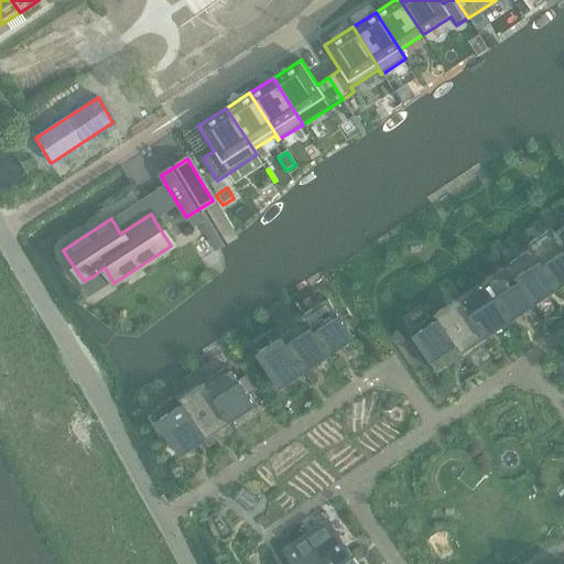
[(551,229),(563,247),(563,226),(555,232),(552,228),(551,229)]
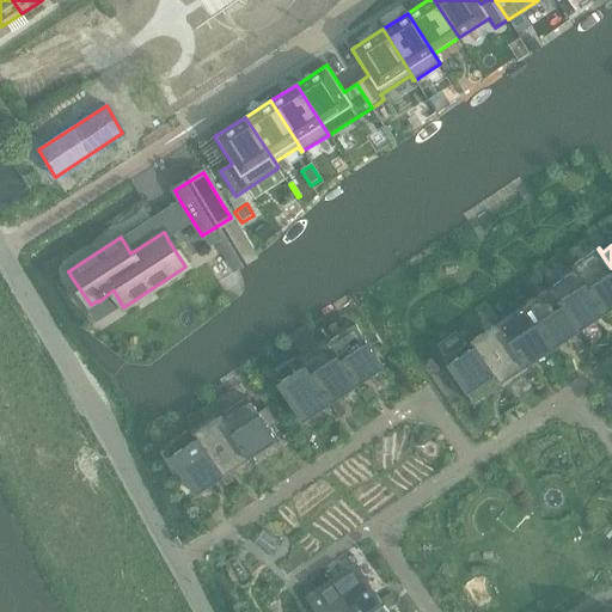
[(573,265),(605,314),(611,308),(611,268),(598,249),(573,265)]
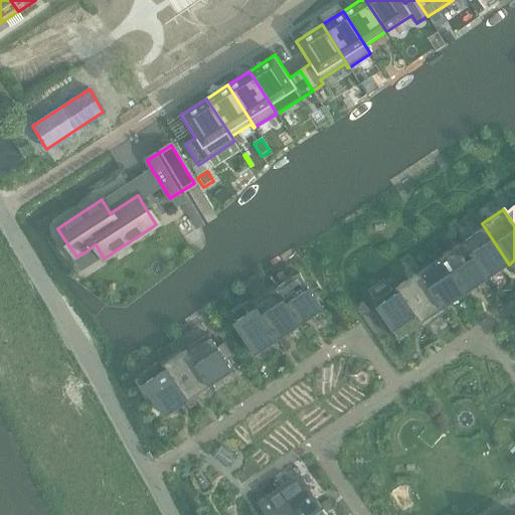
[(462,242),(487,280),(509,265),(482,223),(481,224),(483,228),(462,242)]
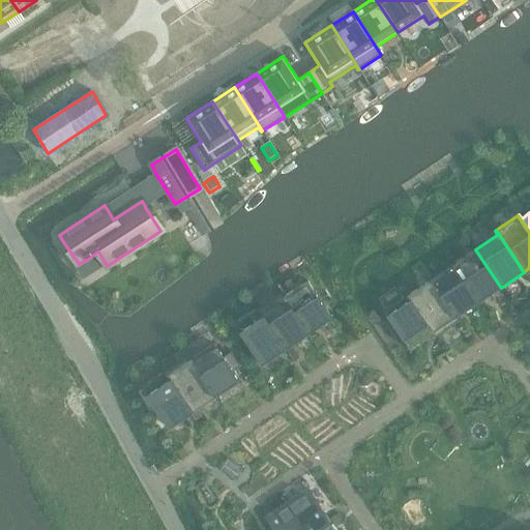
[(453,265),(478,302),(501,288),(475,249),(453,265)]
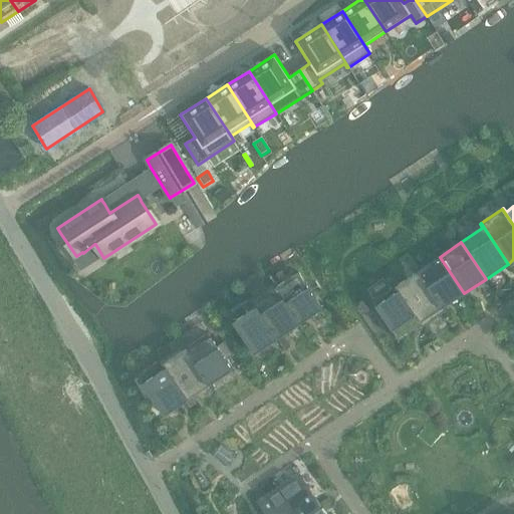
[(418,272),(445,312),(446,312),(443,308),(464,293),(440,257),(418,272)]
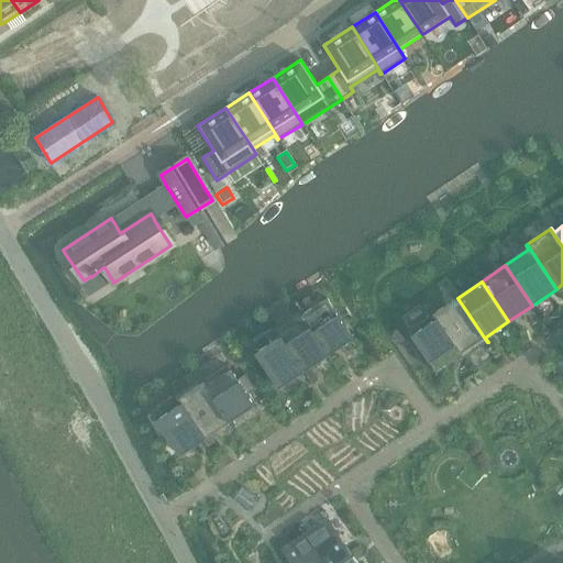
[(457,298),(433,315),(463,359),(487,342),(457,298)]
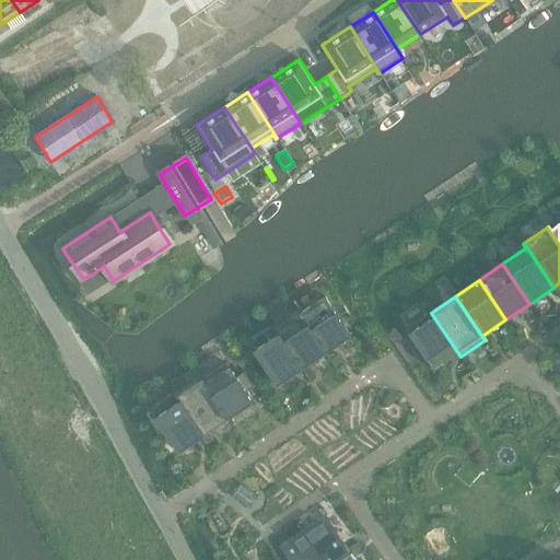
[(298,308),(296,310),(326,353),(351,337),(324,298),(300,313),(298,308)]
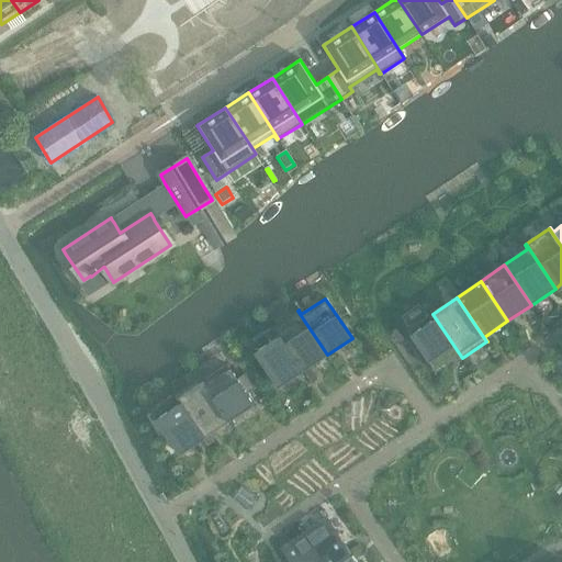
[(273,327),(303,371),(327,355),(298,311),(273,327)]
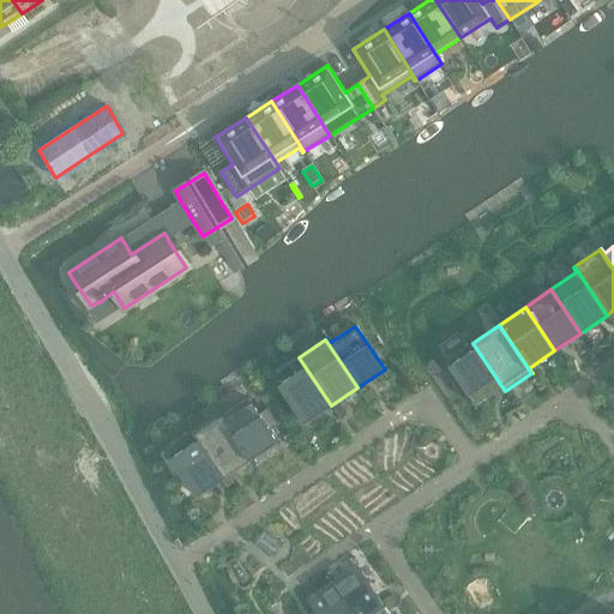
[(505,391),(473,343),(445,361),(475,405),(501,387),(504,392),(505,391)]
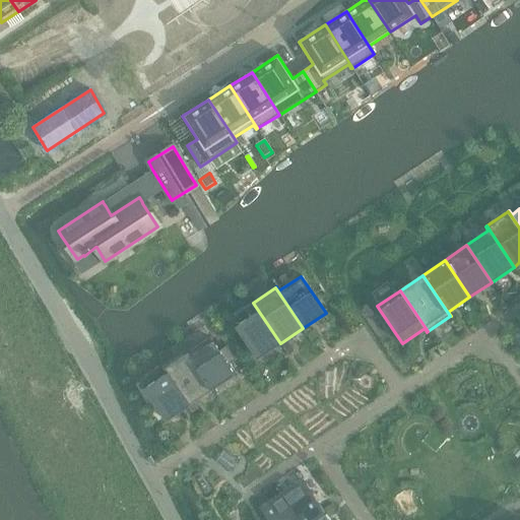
[(253,303),(230,319),(257,360),(280,343),(253,303)]
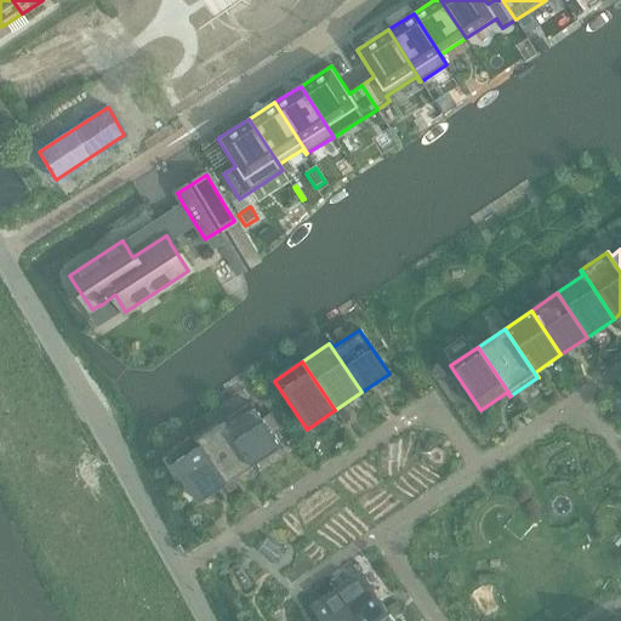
[(23,391),(6,400),(11,409),(33,397),(28,388),(23,391)]
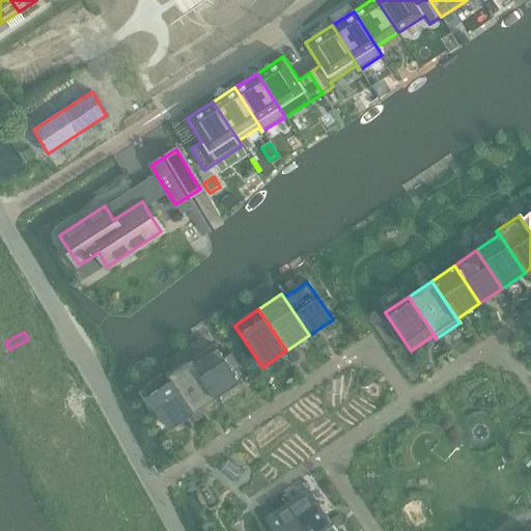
[(188,357),(217,398),(241,382),(233,372),(241,367),(231,353),(224,358),(215,344),(192,360),(190,356),(188,357)]
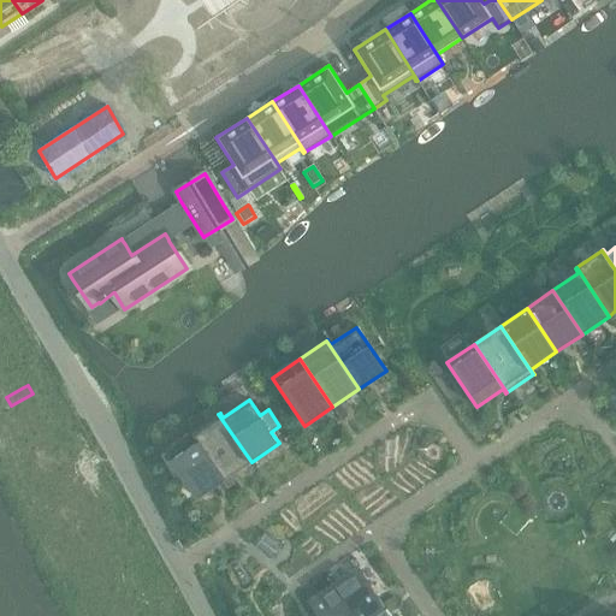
[(193,432),(225,480),(252,462),(218,414),(193,432)]
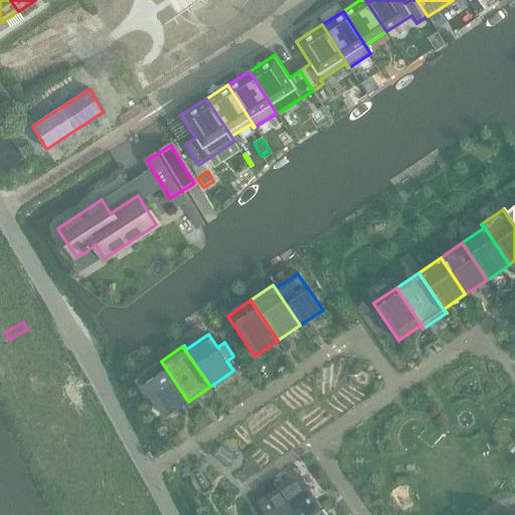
[(138,376),(165,416),(188,401),(161,361),(138,376)]
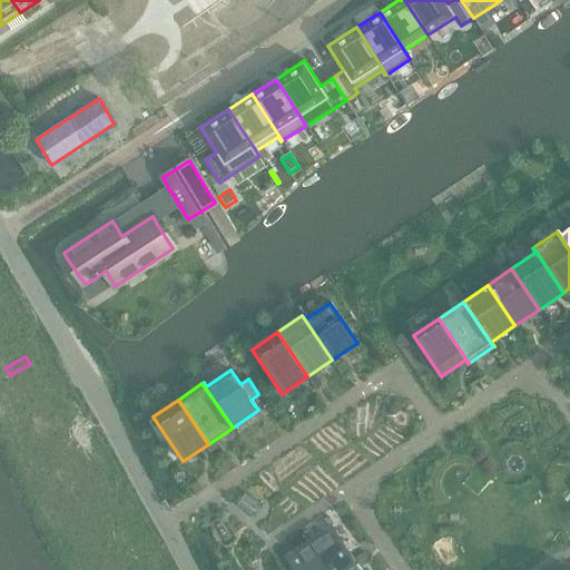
[(327,569),(345,569),(356,562),(332,526),(308,541),(327,569)]
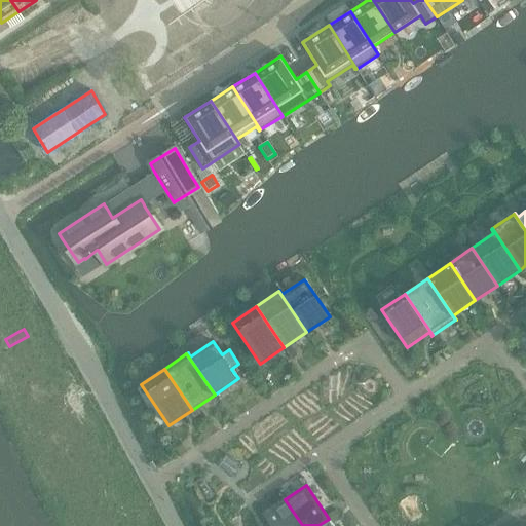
[(270,525),(302,525),(285,499),(263,514),(270,525)]
